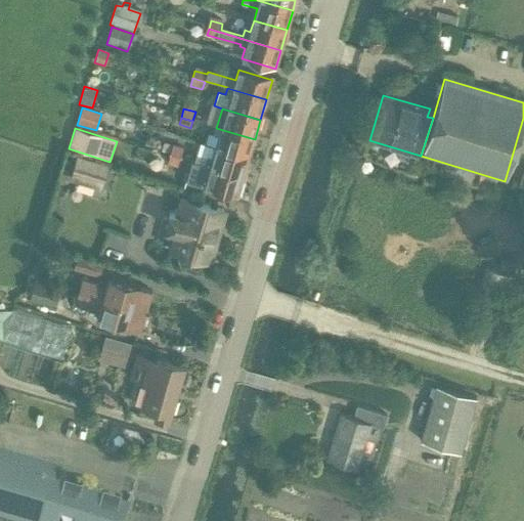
[(255,139),(216,128),(214,137),(217,138),(214,148),(249,159),(255,139)]
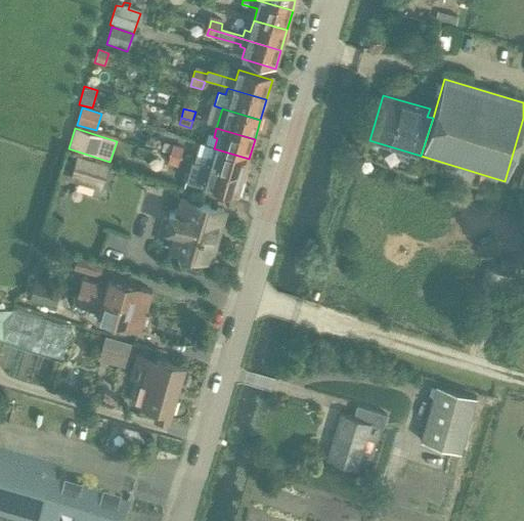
[(205,167),(244,178),(249,159),(214,148),(201,144),(197,157),(207,160),(205,167)]
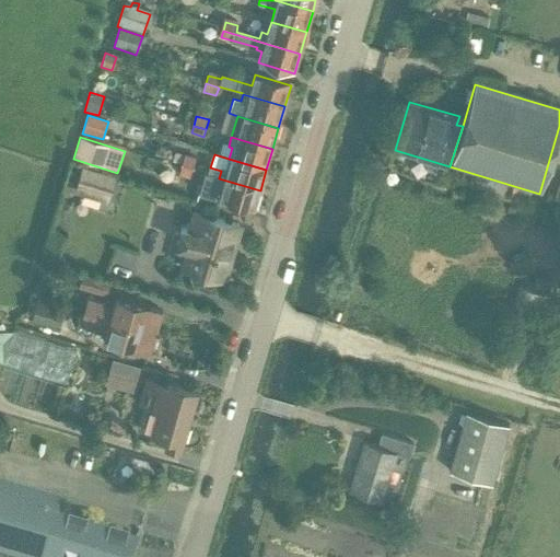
[(181,167),(194,171),(196,162),(184,159),(181,167)]
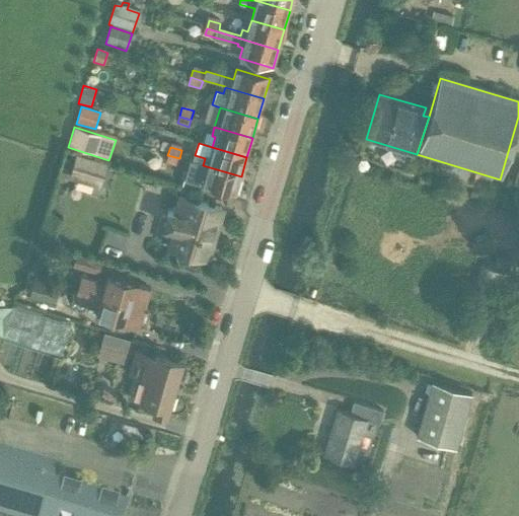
[(68,180),(99,191),(107,165),(75,155),(68,180)]
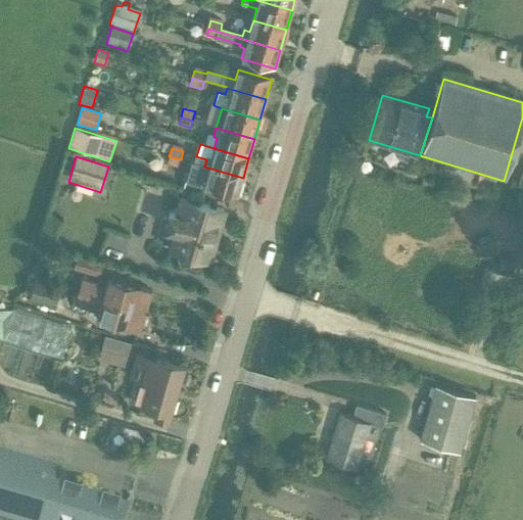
[(181,159),(169,156),(167,164),(179,168),(181,159)]
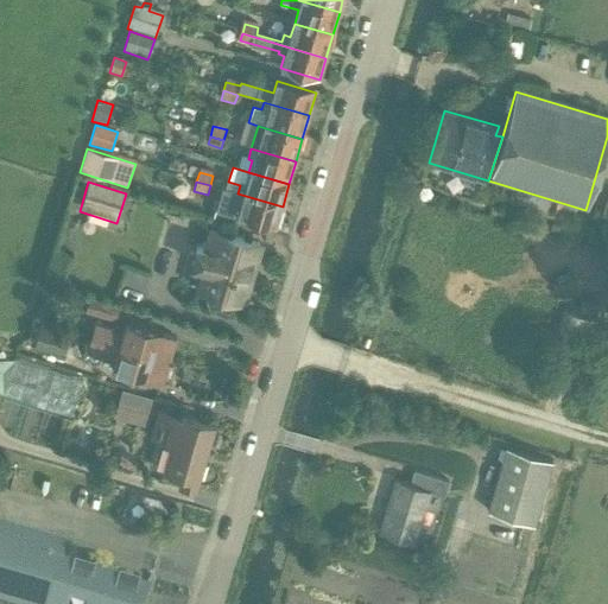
[(283,207),(238,194),(222,189),(215,214),(276,230),(283,207)]
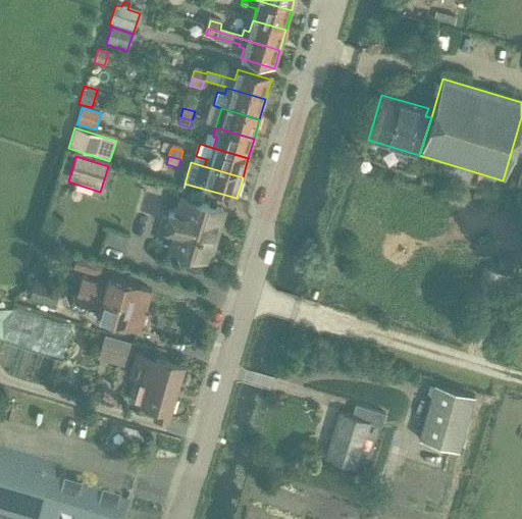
[(170,231),(165,249),(179,253),(176,261),(200,268),(202,260),(208,262),(223,212),(183,199),(177,216),(170,214),(165,229),(170,231)]
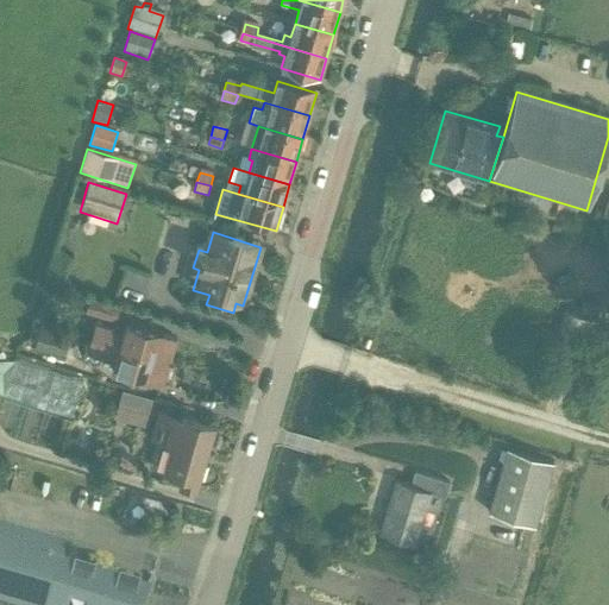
[(113,323),(118,308),(89,300),(85,315),(113,323)]
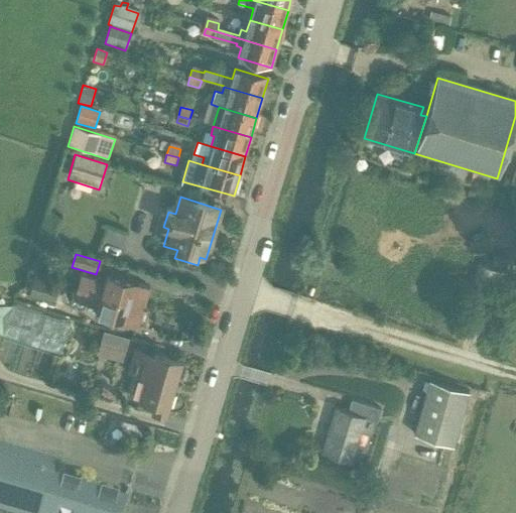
[(52,303),(58,283),(34,276),(28,297),(52,303)]
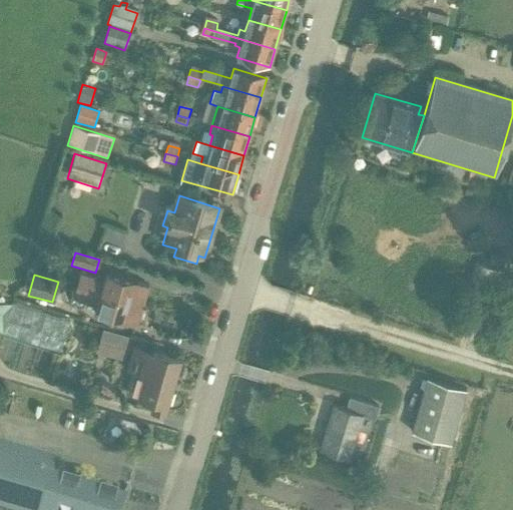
[(78,287),(145,307),(151,287),(108,275),(103,292),(92,289),(94,284),(80,280),(78,287)]
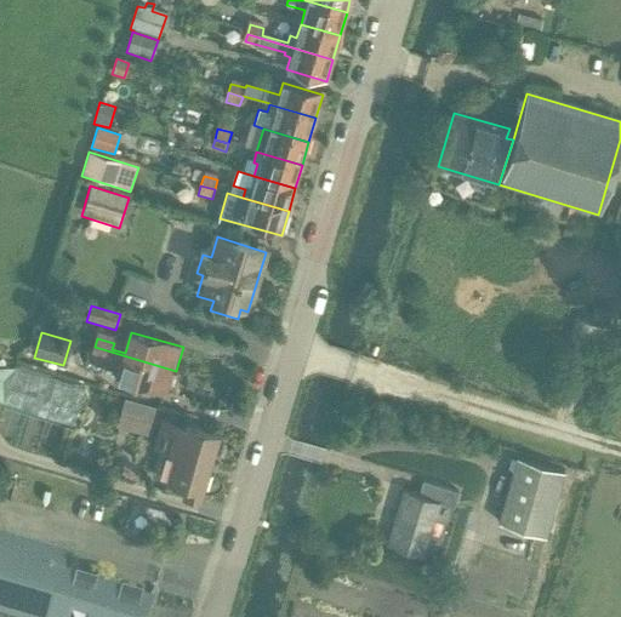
[(176,371),(95,347),(91,361),(107,365),(108,359),(123,363),(118,381),(153,392),(169,395),(176,371)]
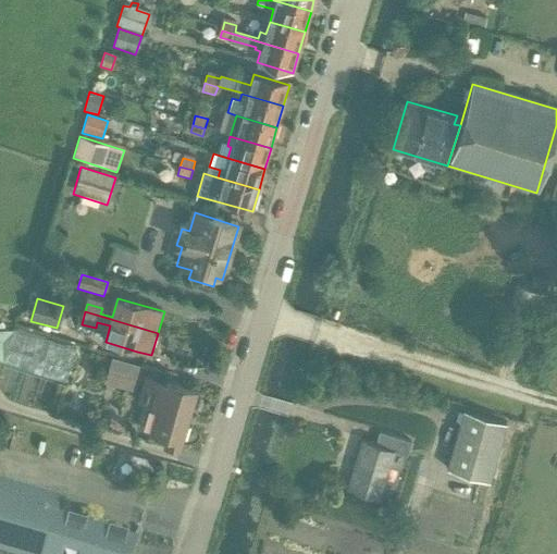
[(64,385),(75,351),(13,331),(2,366),(64,385)]
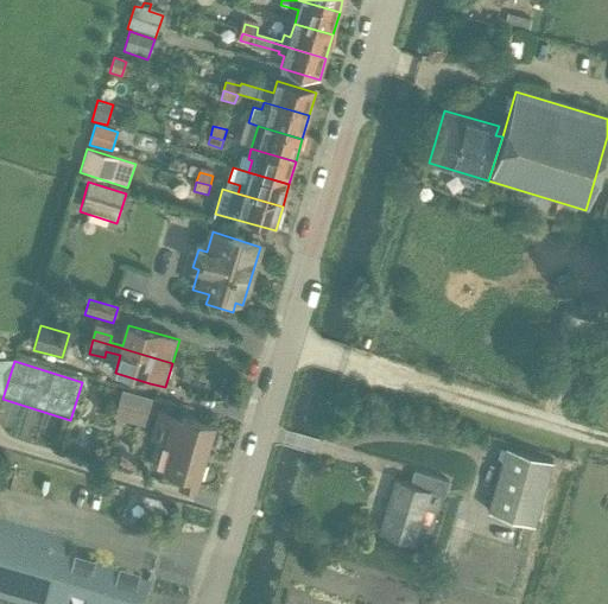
[(141,426),(149,401),(122,393),(115,418),(141,426)]
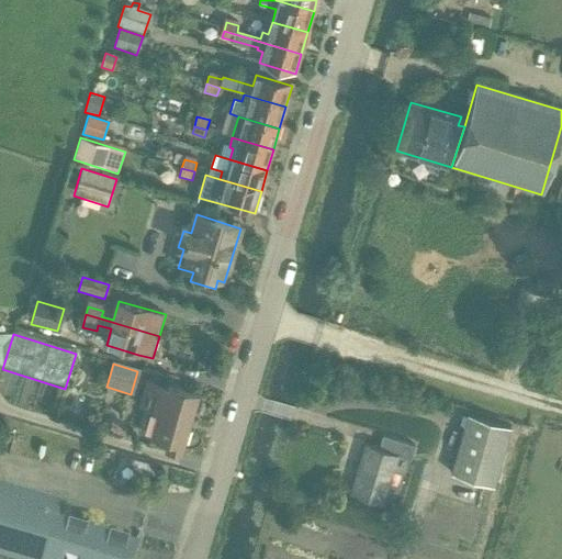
[(141,432),(153,440),(169,446),(167,454),(182,458),(200,399),(169,390),(166,399),(158,395),(152,418),(145,416),(141,432)]
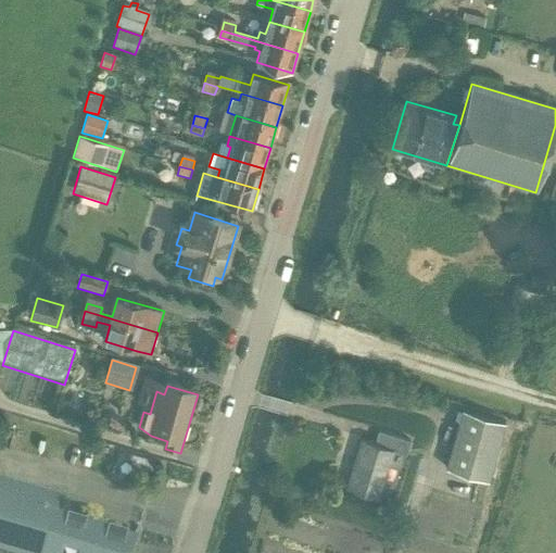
[(488,477),(504,422),(465,409),(447,465),(488,477)]
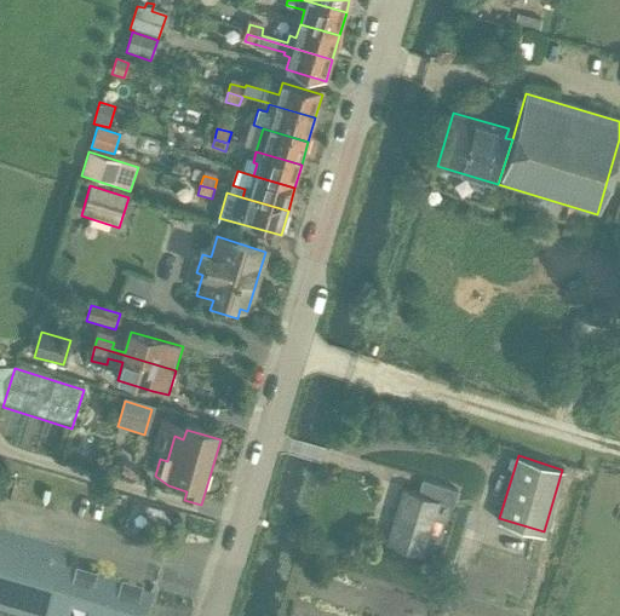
[(453,507),(458,491),(422,481),(417,495),(403,491),(388,543),(423,554),(438,504),(453,507)]
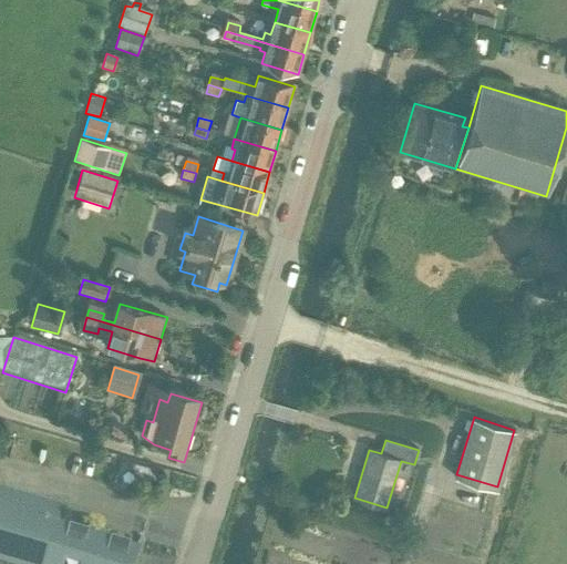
[(62,514),(23,503),(0,496),(0,563),(140,563),(141,560),(57,534),(62,514)]
